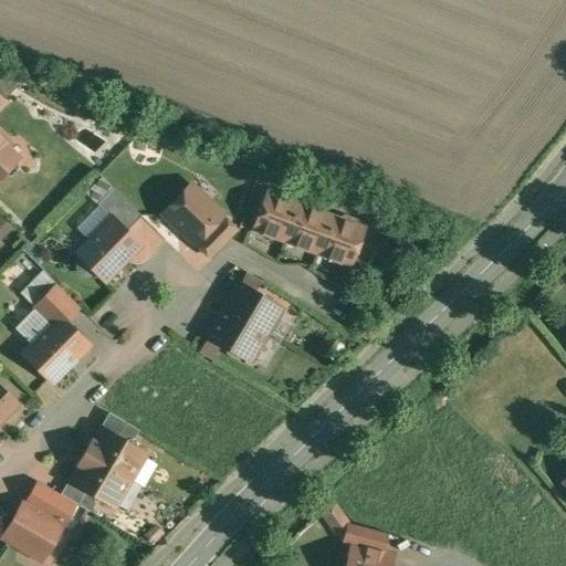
[(0,134),(0,176),(2,175),(11,175),(18,168),(18,159),(4,146),(8,143),(0,134)]
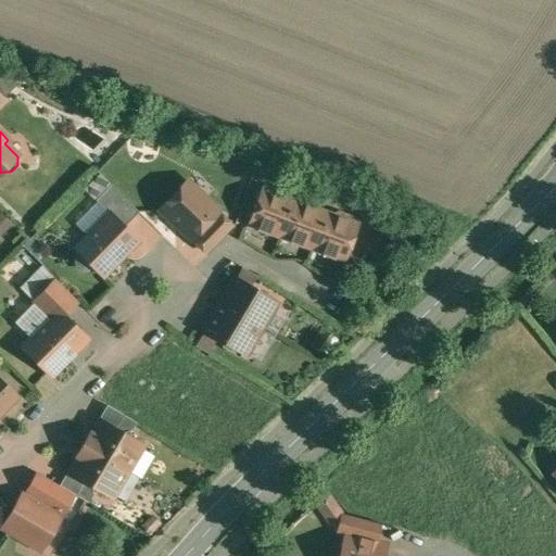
[(217,211),(187,181),(158,211),(176,228),(177,226),(190,239),(191,238),(216,213),(217,211)]
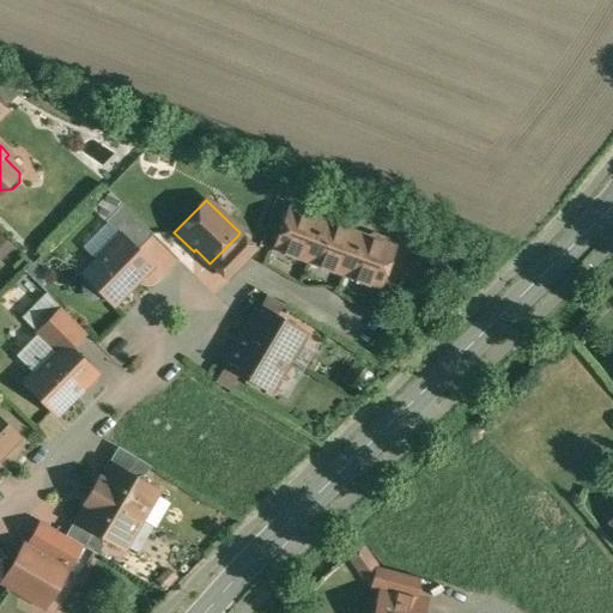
[(155,234),(123,202),(105,220),(121,236),(122,235),(138,250),(155,234)]
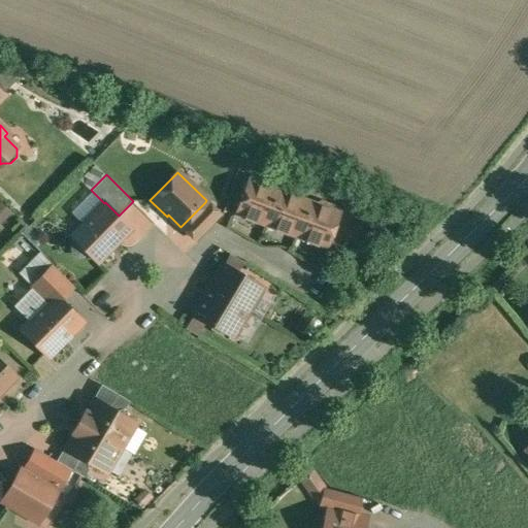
[(341,211),(249,177),(234,215),(327,250),(341,211)]
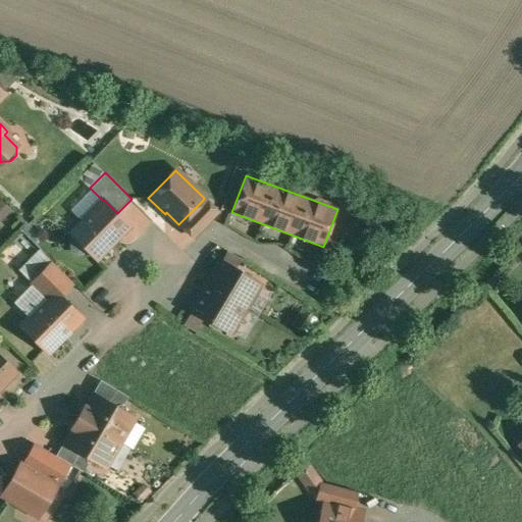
[(117,213),(104,200),(103,201),(71,232),(97,259),(131,225),(117,213)]
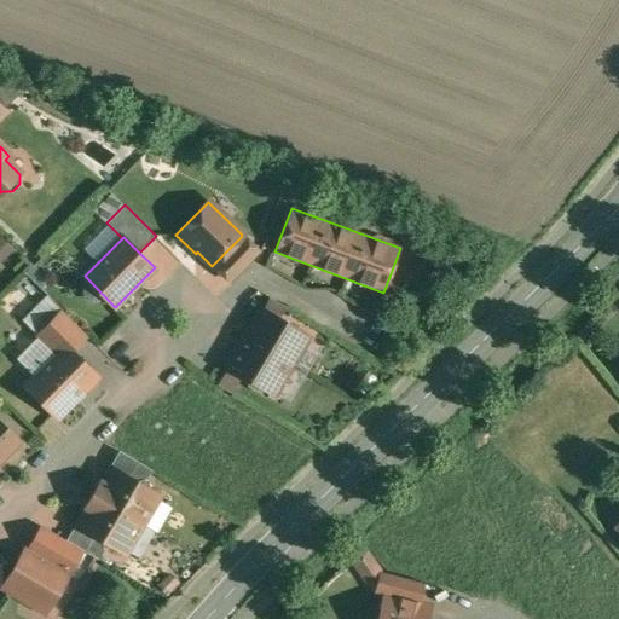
[(259,253),(241,237),(213,265),(230,282),(259,253)]
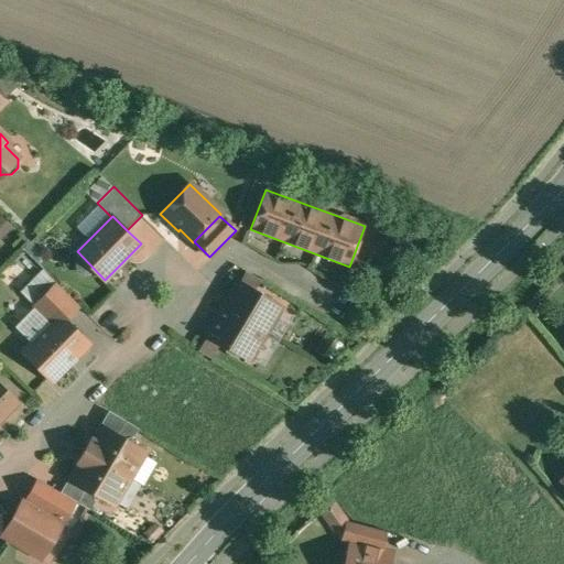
[(261,280),(246,271),(239,282),(255,291),(261,280)]
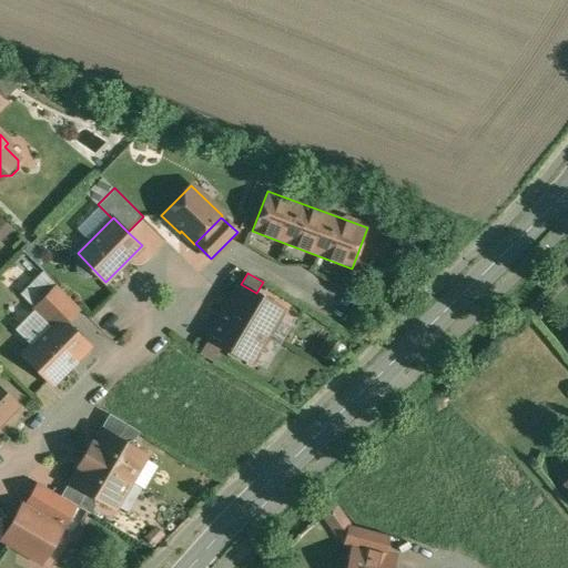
[(256,293),(241,284),(227,306),(269,331),(282,308),(256,293)]
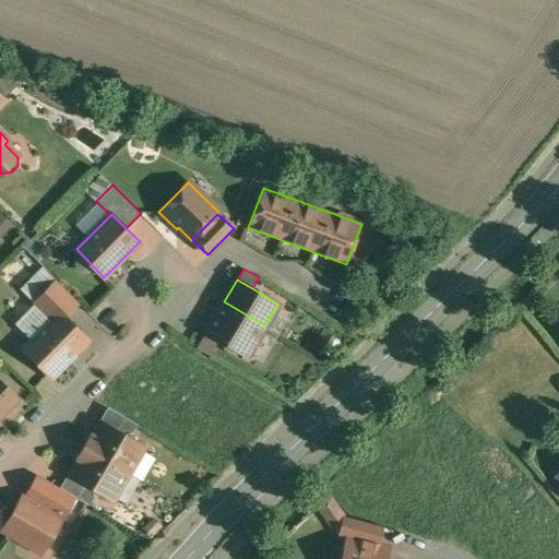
[(79,302),(57,281),(34,304),(51,320),(63,308),(69,313),(79,302)]
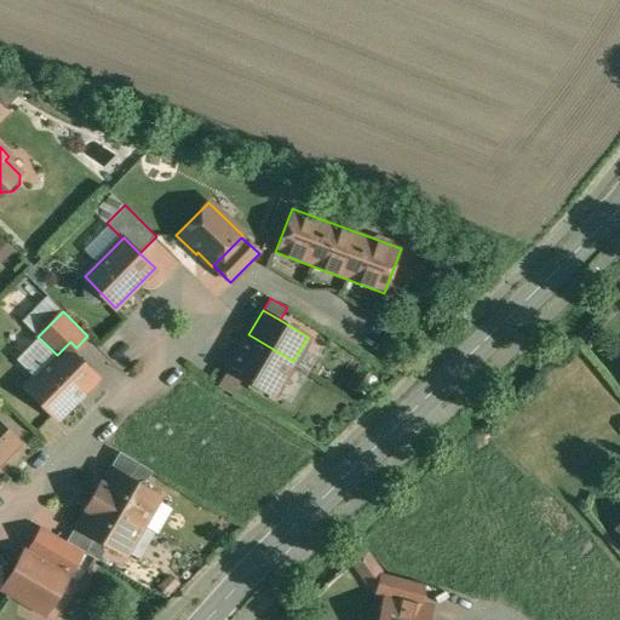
[(293,361),(248,334),(229,368),(244,377),(274,394),(293,361)]
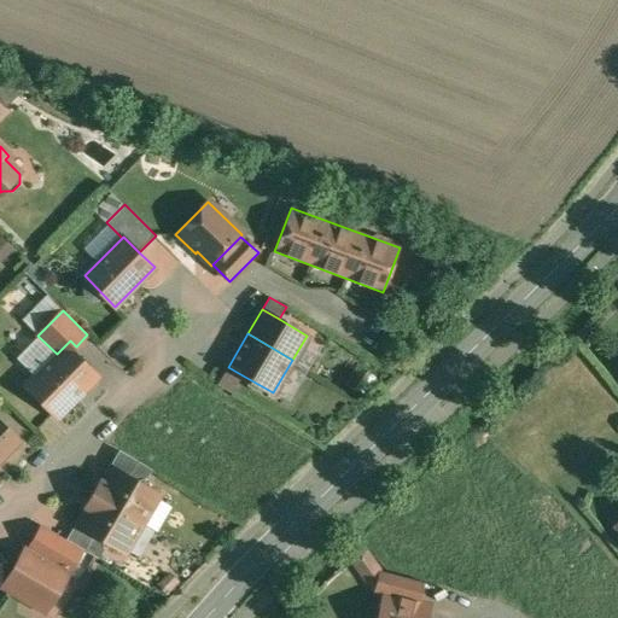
[(57,354),(25,385),(57,417),(97,377),(71,351),(76,347),(70,340),(57,354)]
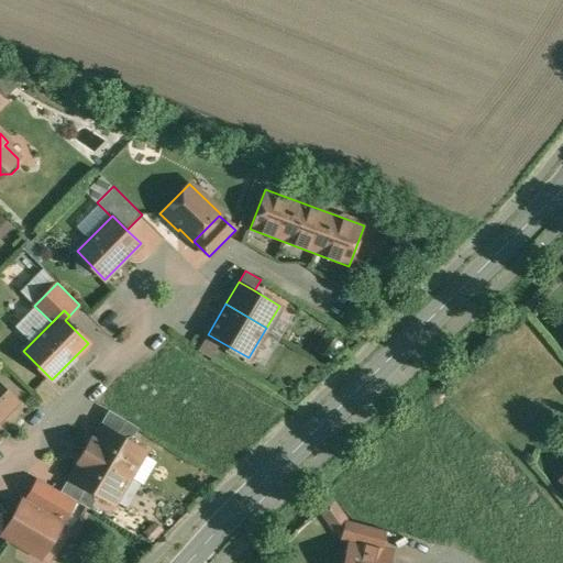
[(221,342),(208,334),(198,350),(212,359),(221,342)]
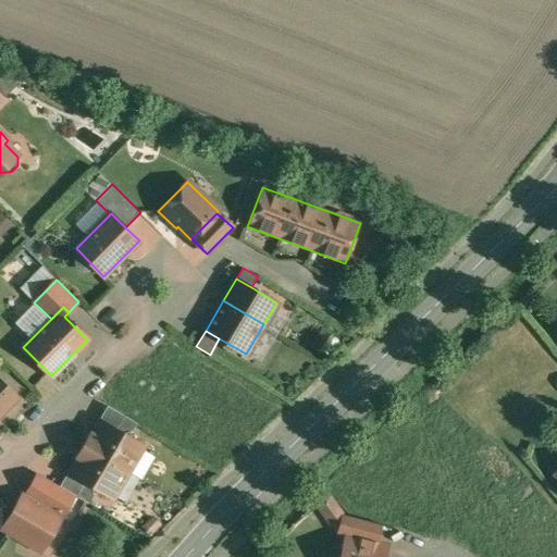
[(0,415),(19,397),(0,379),(0,415)]
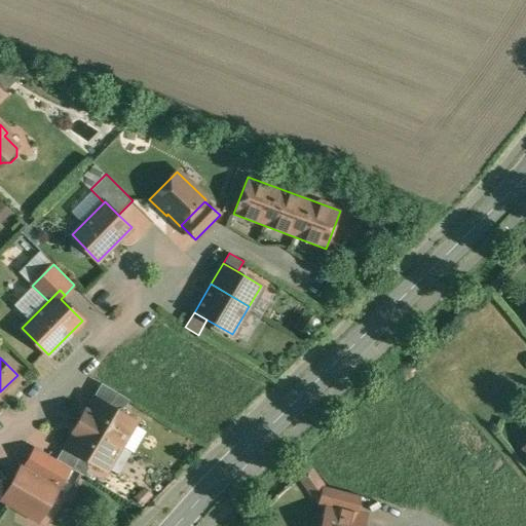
[(129,400),(104,384),(96,398),(115,409),(123,407),(124,409),(129,400)]
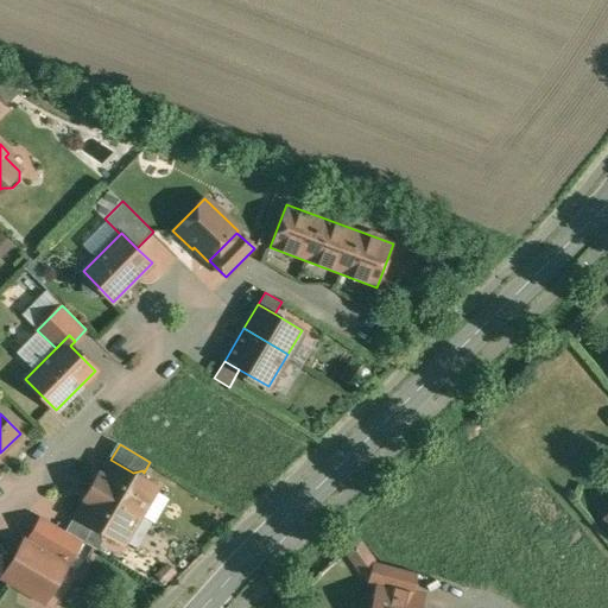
[(143,470),(133,473),(111,460),(99,480),(96,479),(93,487),(140,515),(157,487),(145,480),(144,473),(143,470)]
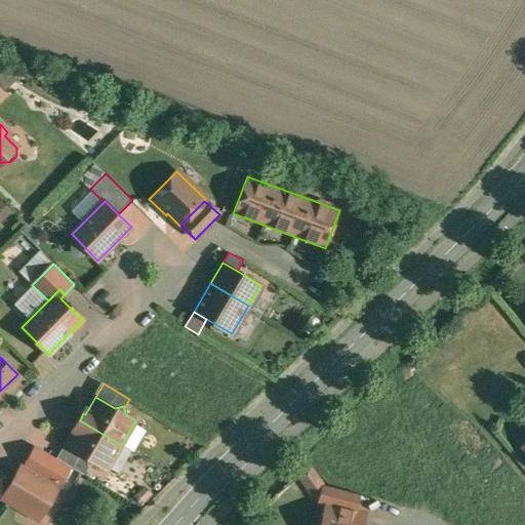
[(121,445),(80,420),(76,427),(78,428),(67,445),(86,456),(88,465),(90,465),(96,462),(107,469),(121,445)]
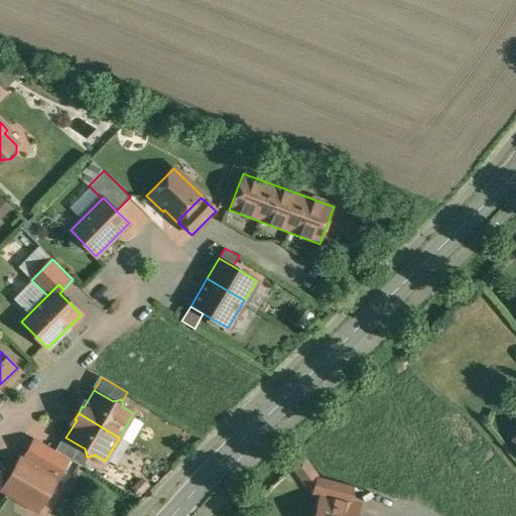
[(85,448),(66,437),(57,452),(68,457),(83,467),(89,457),(87,457),(85,448)]
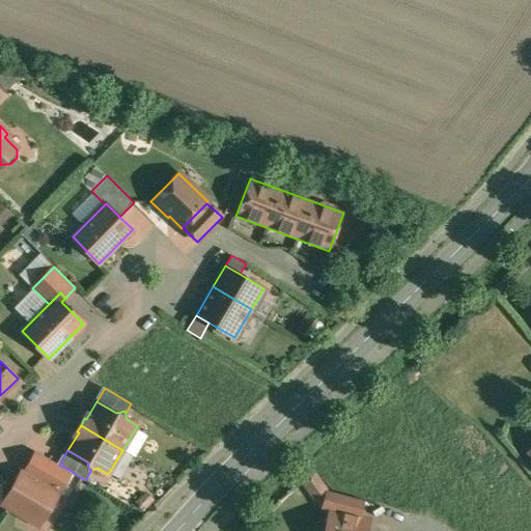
[(59,465),(37,451),(26,471),(31,475),(30,476),(57,492),(70,470),(59,465)]
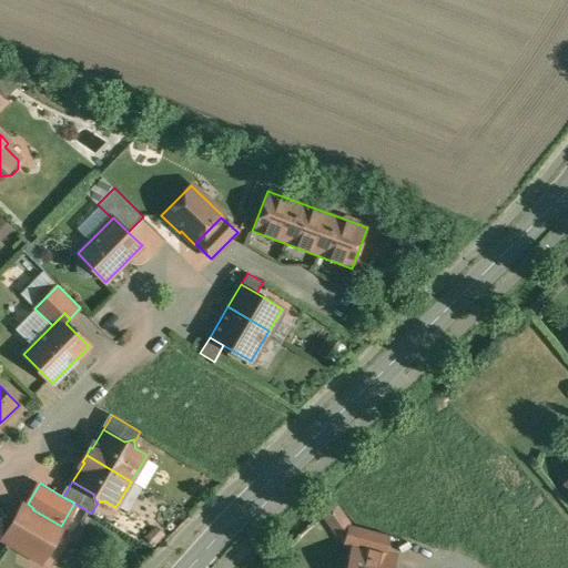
[(61,526),(32,509),(33,508),(28,504),(24,503),(3,539),(42,561),(62,527),(61,526)]
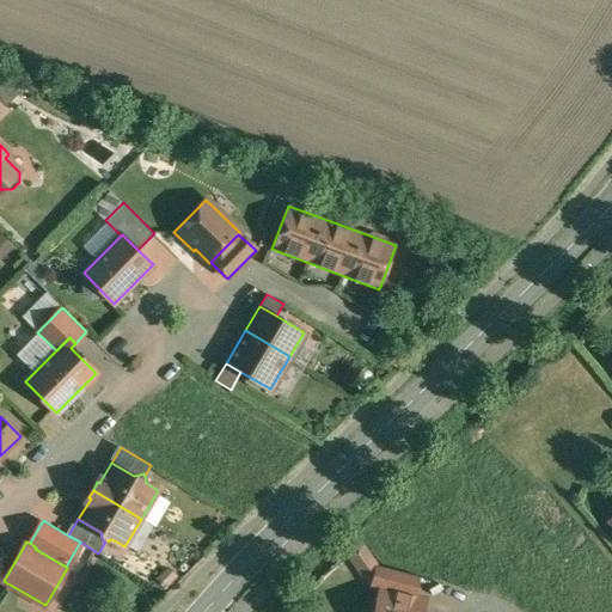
[(418,576),(379,565),(373,588),(381,589),(383,588),(414,597),(418,576)]
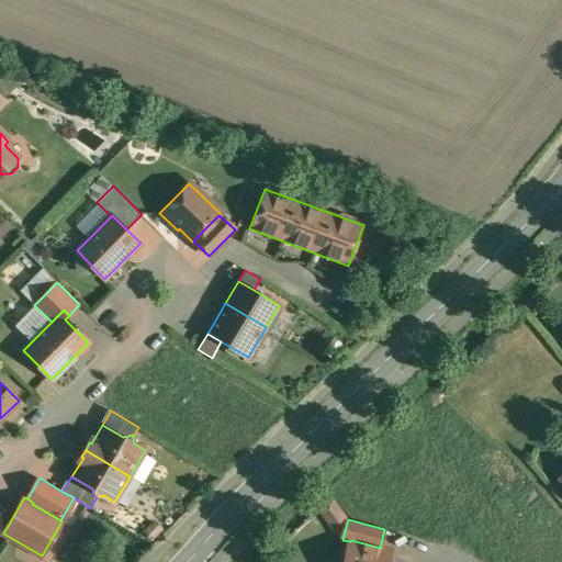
[(380,548),(351,540),(350,541),(345,561),(385,561),(389,550),(380,548)]
